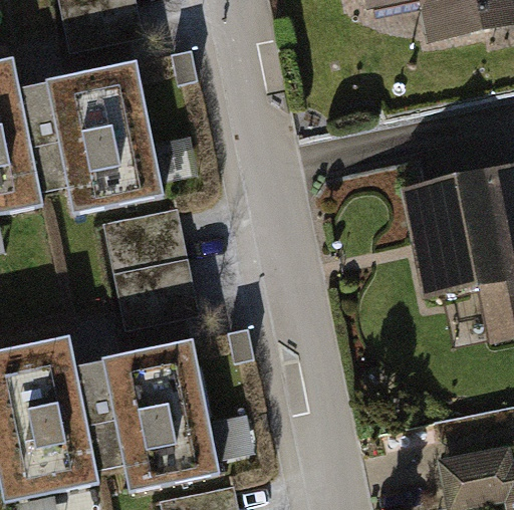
[(58,0),(69,53),(143,38),(135,0),(58,0)]
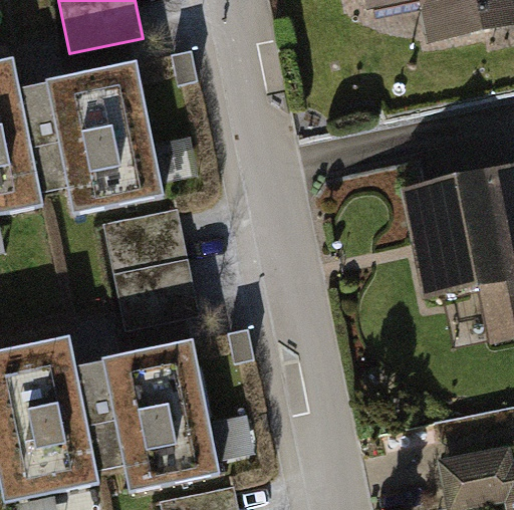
[(365,0),(367,8),(404,0),(419,0),(427,41),(513,22),(513,0),(365,0)]
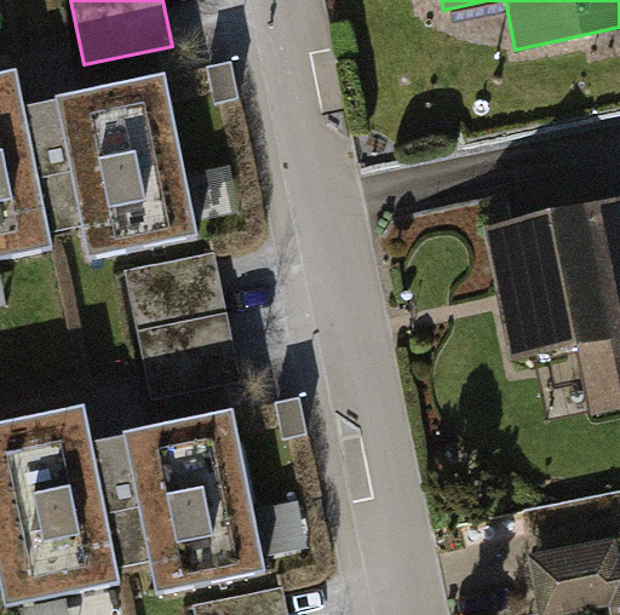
[(227,55),(202,61),(210,97),(235,92),(227,55)]
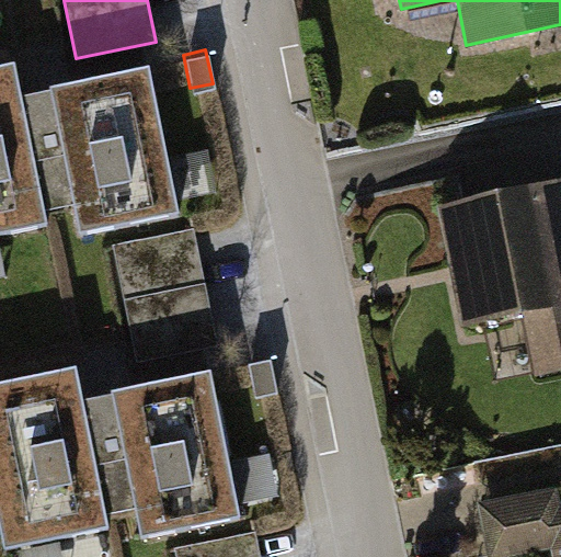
[(45,211),(57,208),(34,92),(21,95),(13,61),(0,64),(0,236),(48,226),(45,211)]
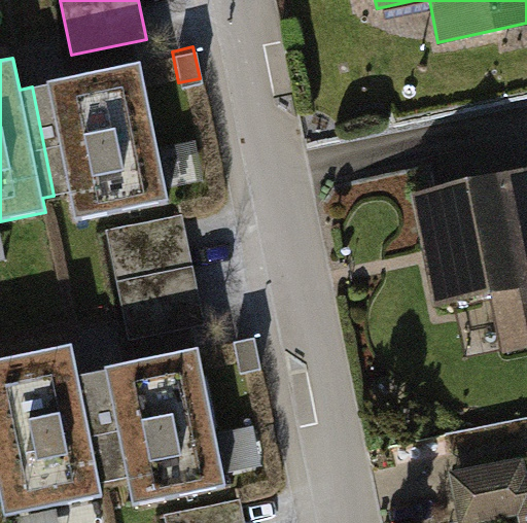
[(141,65),(32,86),(54,196),(67,193),(72,219),(169,200),(141,65)]
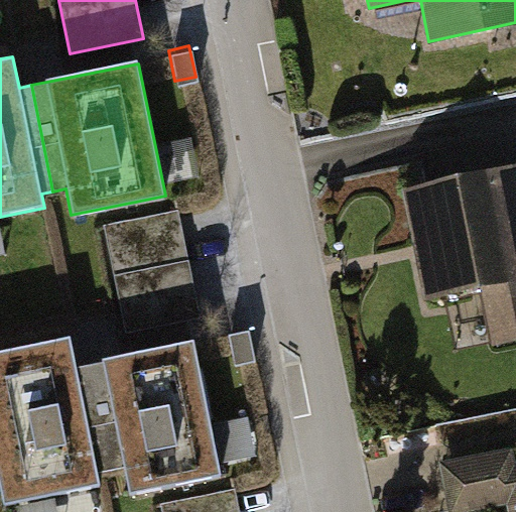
[(515,162),(403,186),(426,298),(481,287),(493,345),(515,339),(515,162)]
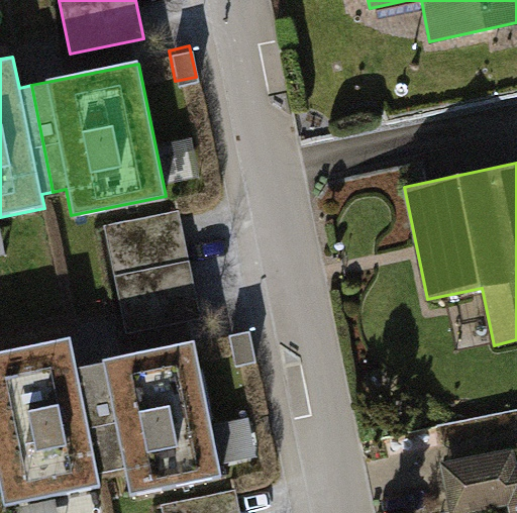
[(179,209),(105,223),(126,333),(200,319),(179,209)]
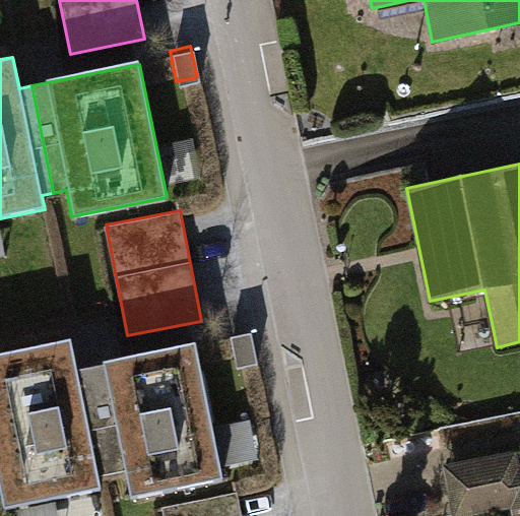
[(247,328),(225,332),(233,364),(254,359),(247,328)]
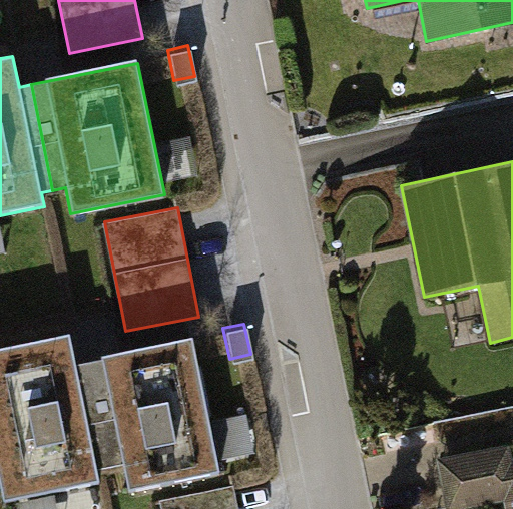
[(98,471),(110,468),(88,363),(76,365),(70,334),(0,348),(0,493),(2,505),(101,485),(98,471)]
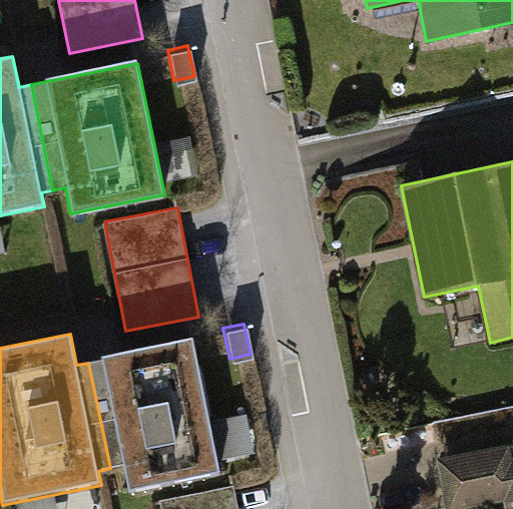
[(194,341),(88,363),(110,468),(122,466),(127,491),(221,472),(194,341)]
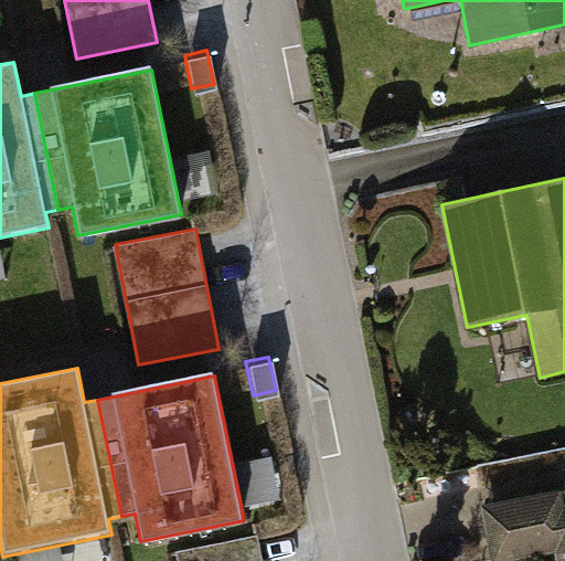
[(564,560),(564,504),(562,488),(481,505),(492,560),(503,560),(556,550),(557,560),(564,560)]
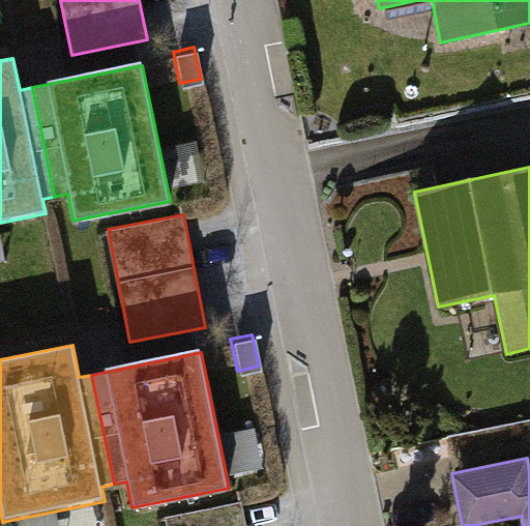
[(245,525),(240,499),(165,514),(167,525),(245,525)]
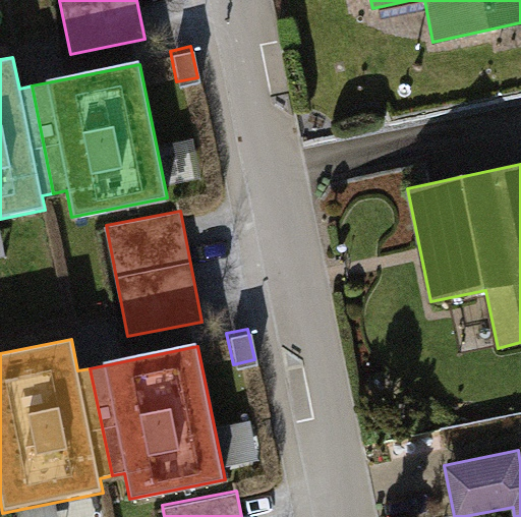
All buildings are outlined.
